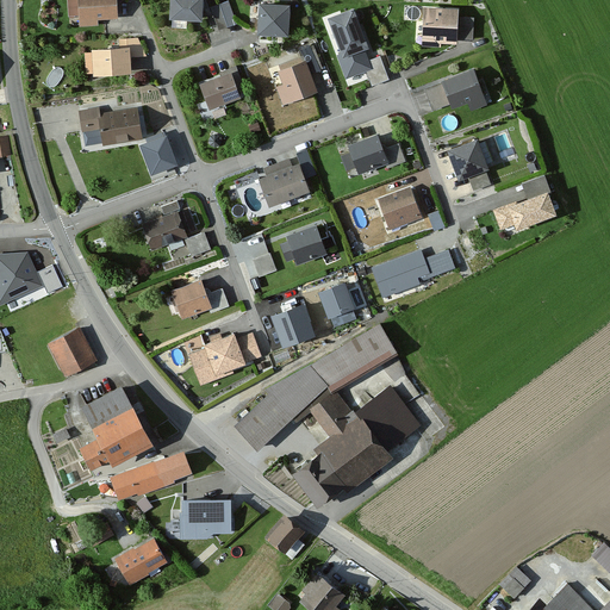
[(114,0),(74,0),(75,26),(94,25),(94,19),(116,19),(114,0)]
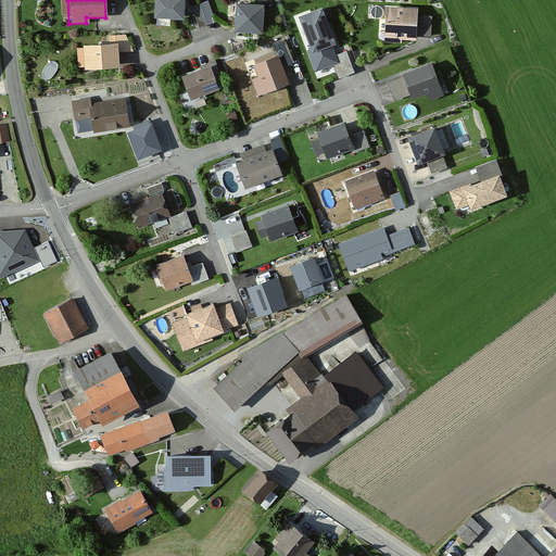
[(184,0),(151,0),(151,16),(184,19),(184,0)]
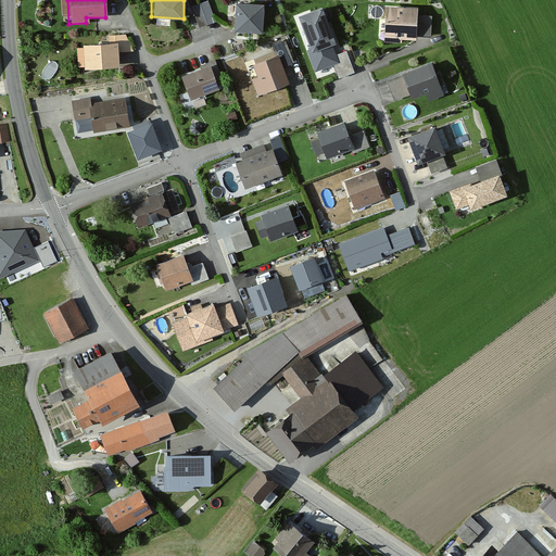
[(217,0),(212,0),(205,2),(212,22),(224,17),(217,0)]
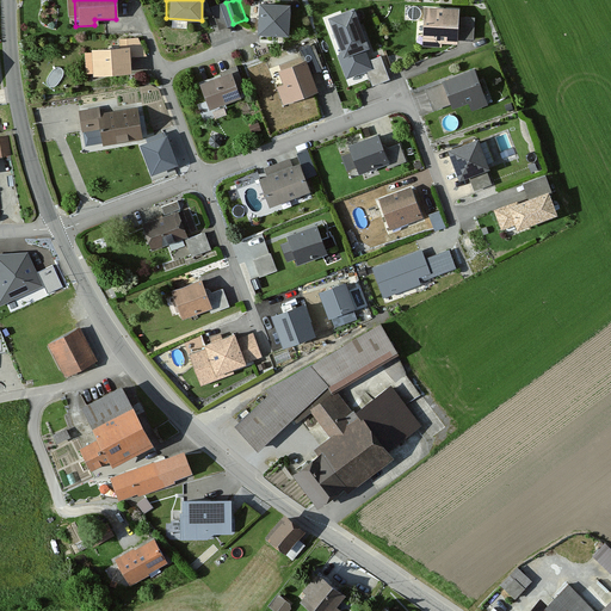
[(226,2),(209,8),(216,30),(233,24),(226,2)]
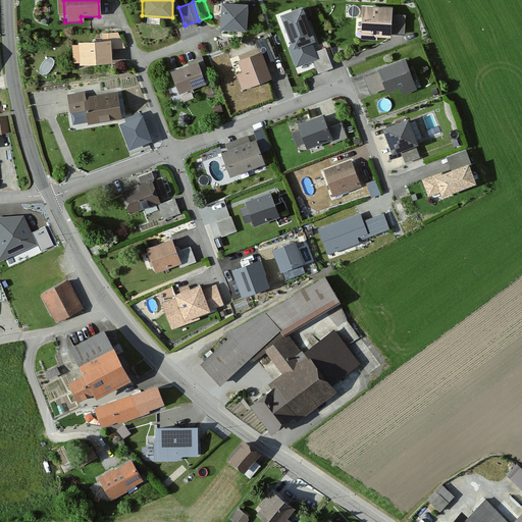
[(249,5),(220,3),(219,29),(248,30),(249,5)]
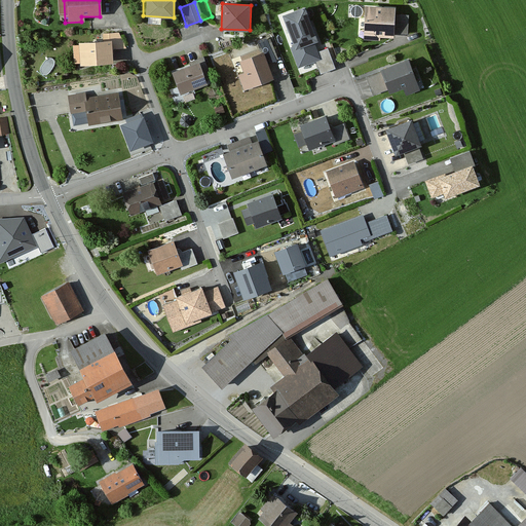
[(366,5),(363,39),(379,40),(380,36),(393,37),(396,7),(366,5)]
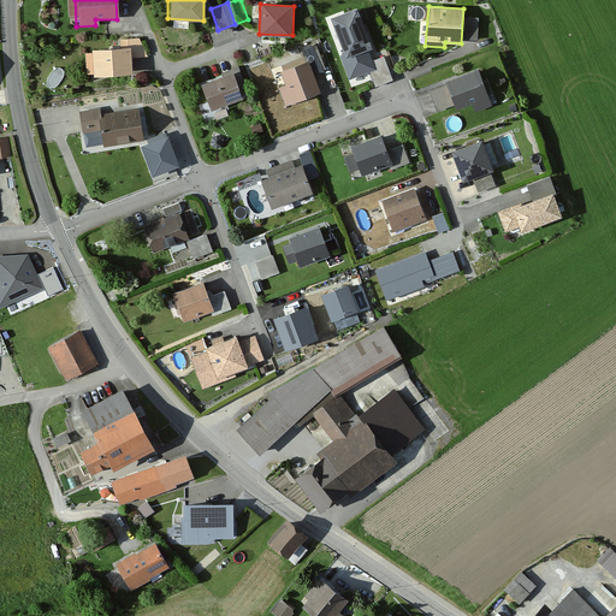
[(361,7),(326,19),(348,80),(374,70),(367,49),(375,46),(361,7)]
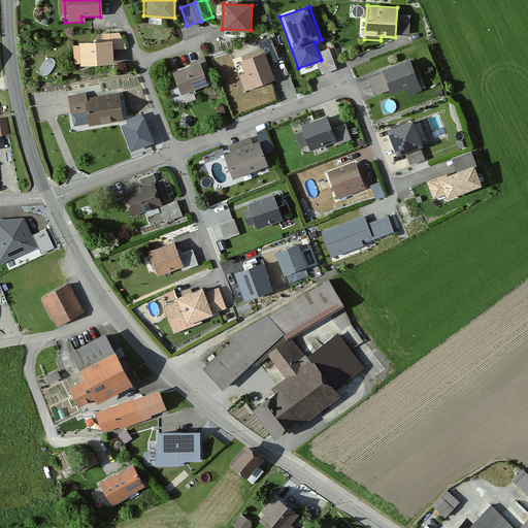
[(112,40),(78,42),(79,65),(113,63),(112,40)]
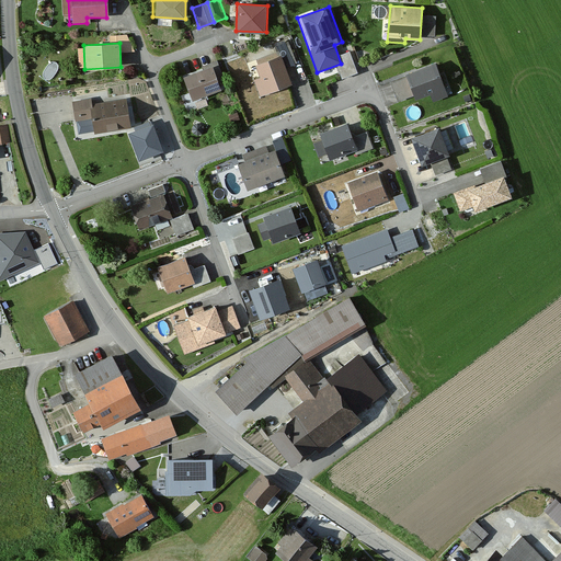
[(278,56),(254,65),(258,76),(252,78),(259,95),(289,83),(278,56)]
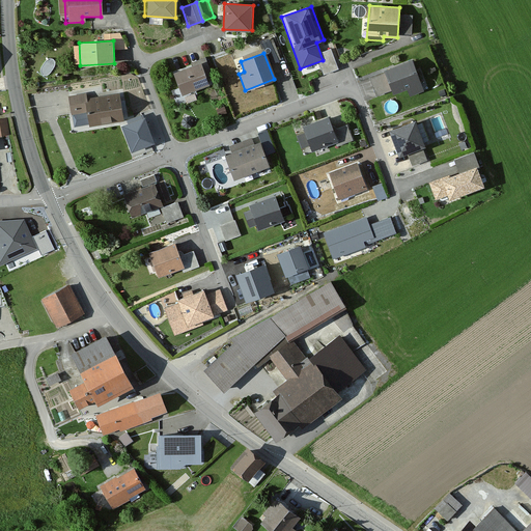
[(384,74),(369,79),(376,99),(403,89),(407,98),(423,91),(412,59),(383,70),(384,74)]
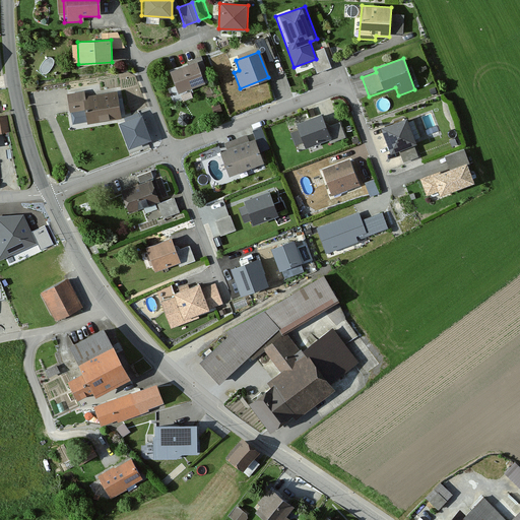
[(194,62),(169,71),(176,92),(202,83),(194,62)]
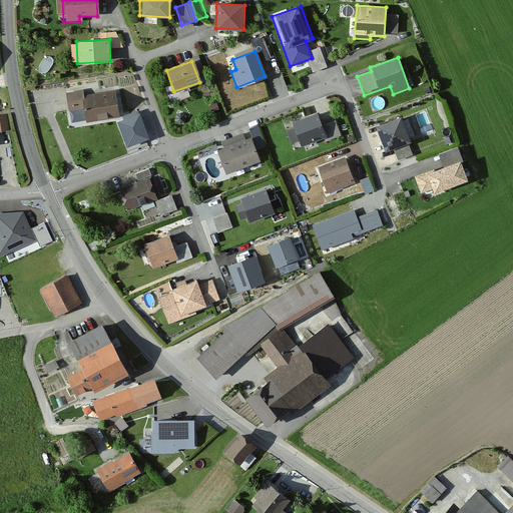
[(82,89),(64,92),(67,111),(82,108),(84,121),(118,116),(113,91),(83,96),(82,89)]
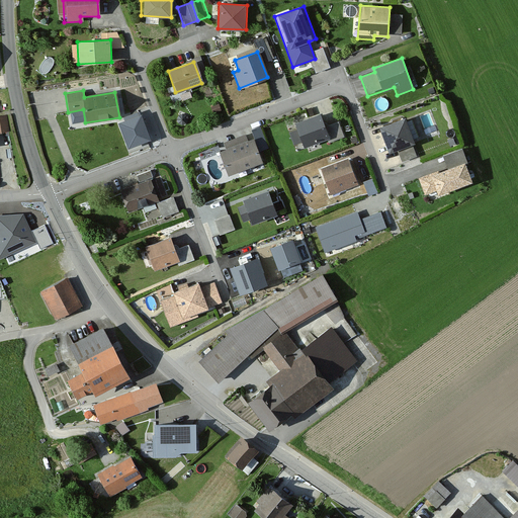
[(149,137),(141,114),(120,121),(130,145),(149,137)]
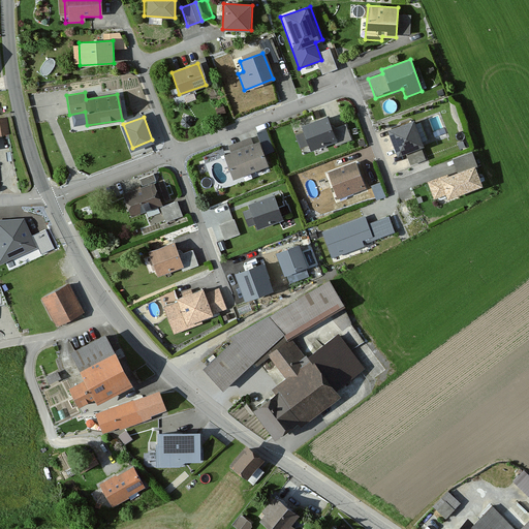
[(325,119),(301,128),(310,150),(333,141),(336,147),(349,141),(343,126),(331,131),(325,119)]
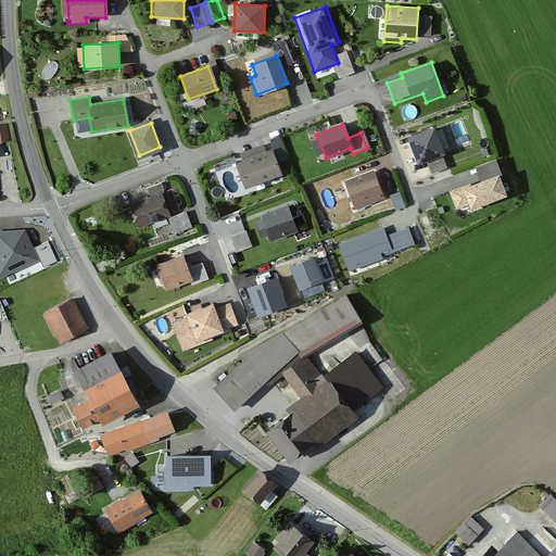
[(436,127),(402,137),(408,156),(415,154),(417,161),(443,153),(436,127)]
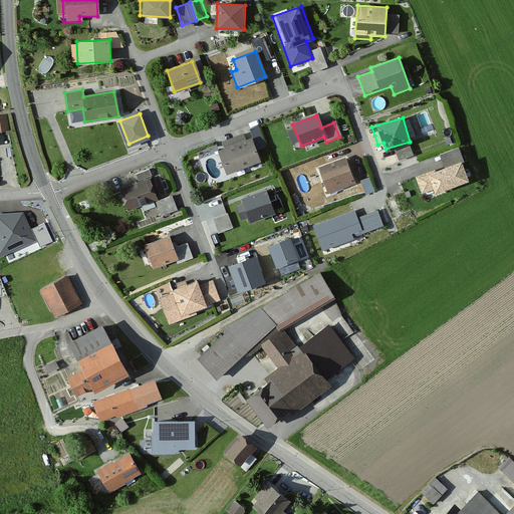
[(252,139),(217,151),(224,174),(260,161),(252,139)]
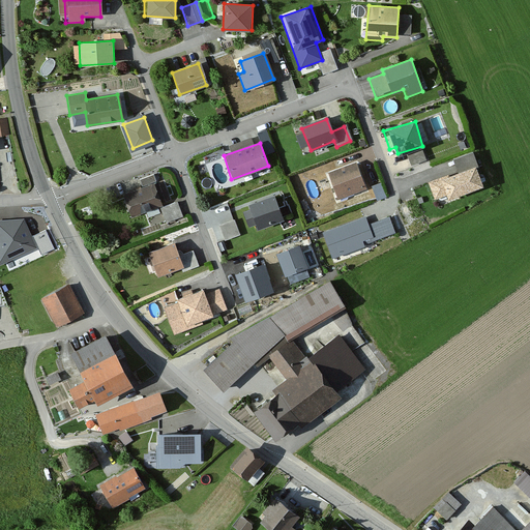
[(458,172),(428,184),(434,199),(447,194),(449,199),(480,186),(474,170),(479,168),(472,153),(453,160),(458,172)]
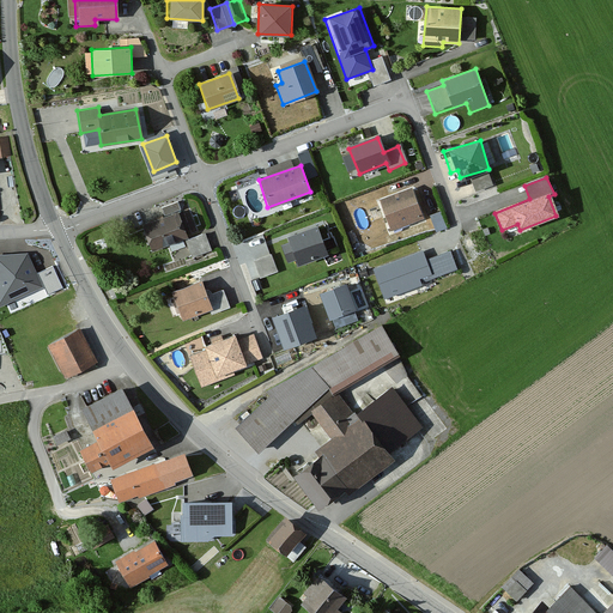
[(410,188),(377,200),(388,230),(420,218),(410,188)]
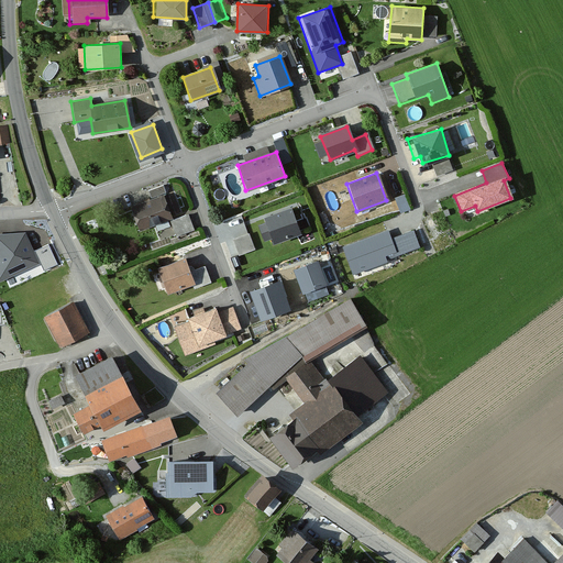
[(162,185),(147,190),(151,199),(165,195),(162,185)]
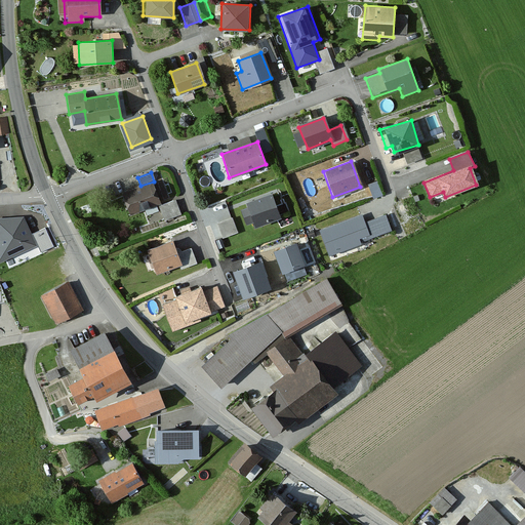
[(370,198),(380,195),(376,182),(366,185),(370,198)]
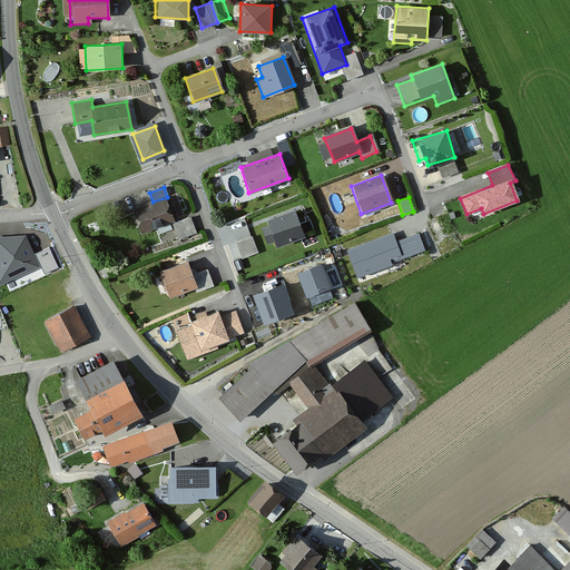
[(165,198),(131,209),(139,234),(173,222),(165,198)]
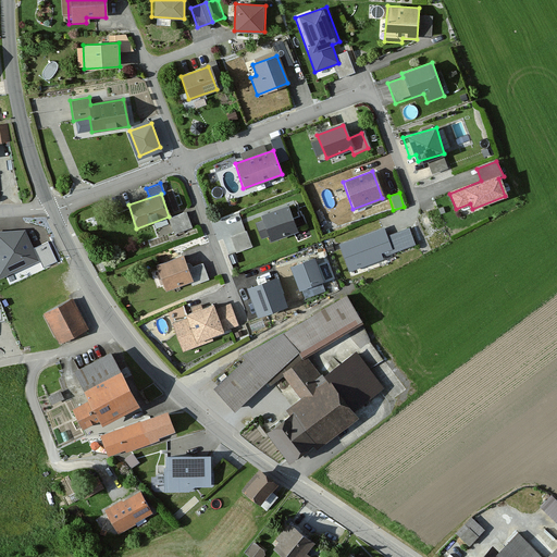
[(291,208),(260,218),(268,240),(298,231),(291,208)]
